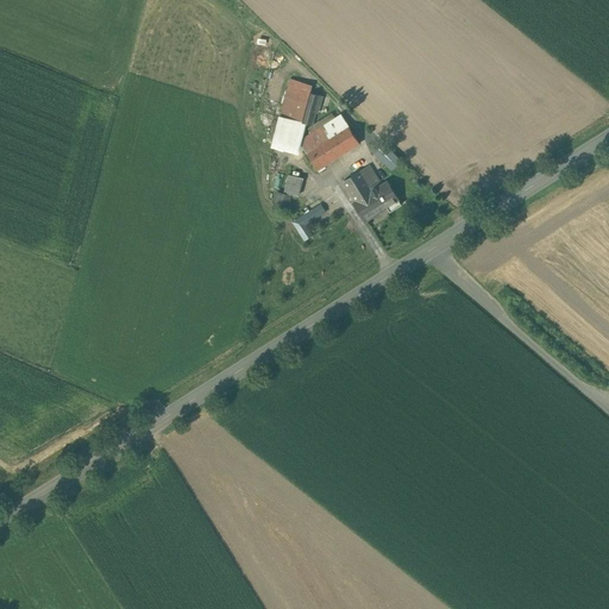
[(309,94),(311,86),(289,80),(280,117),(301,121),(309,94)]
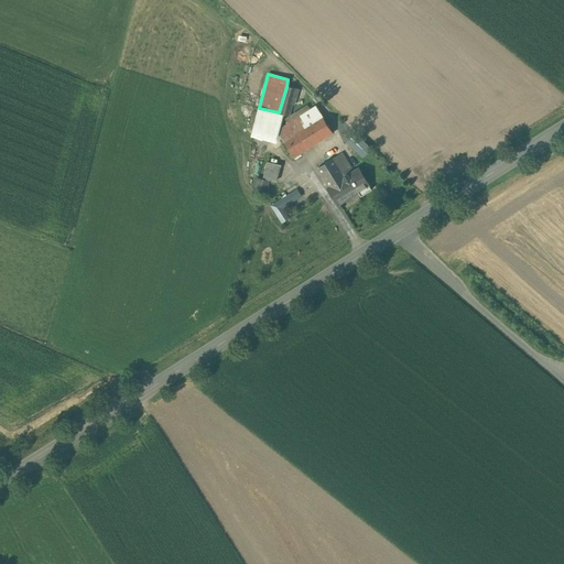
[(299,90),(286,87),(279,112),(290,116),(293,104),(295,105),(299,90)]
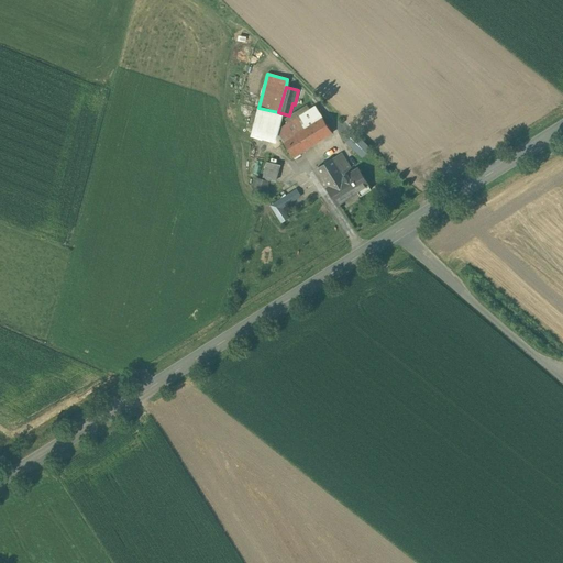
[(283,140),(322,116),(316,106),(277,130),(283,140)]
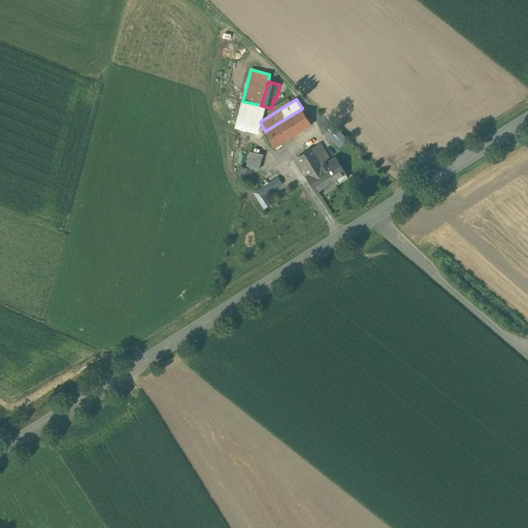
[(302,108),(265,131),(275,147),(312,124),(302,108)]
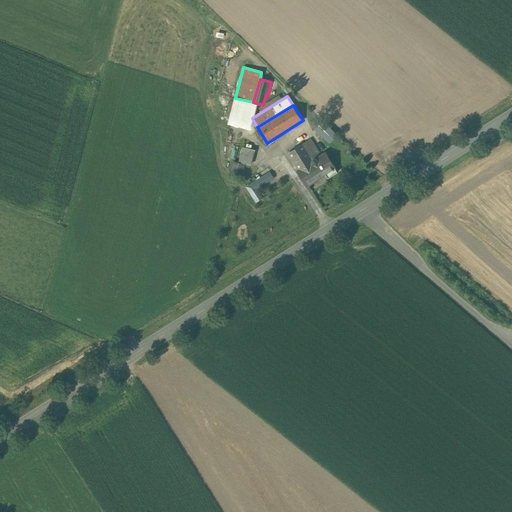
[(321,118),(312,127),(325,139),(333,130),(321,118)]
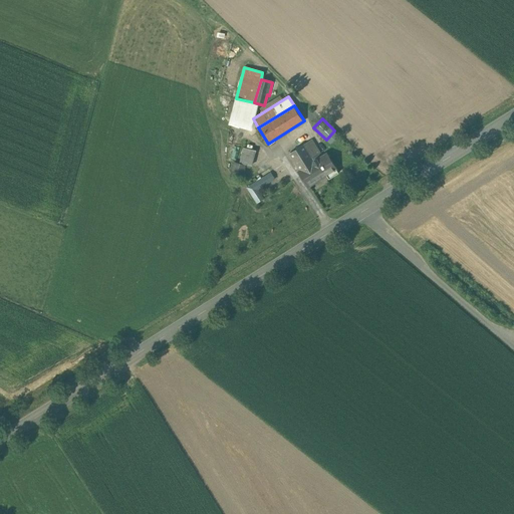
[(312,140),(304,145),(312,158),(320,153),(312,140)]
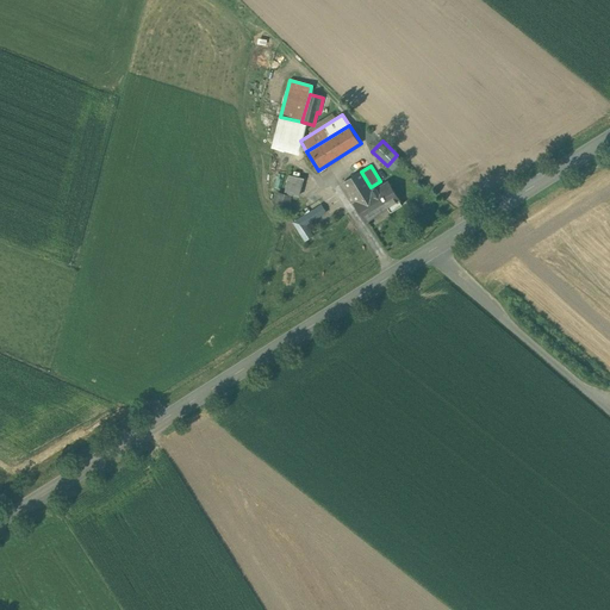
[(371,187),(361,172),(342,182),(355,203),(374,191),(371,187)]
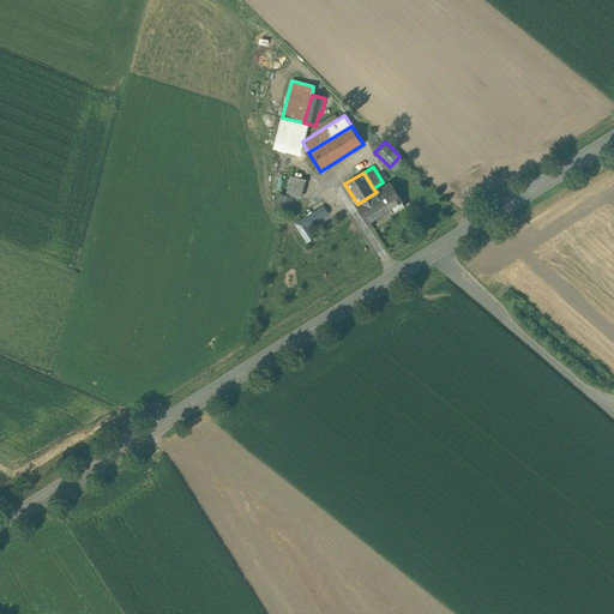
[(306,180),(290,176),(286,194),(301,199),(306,180)]
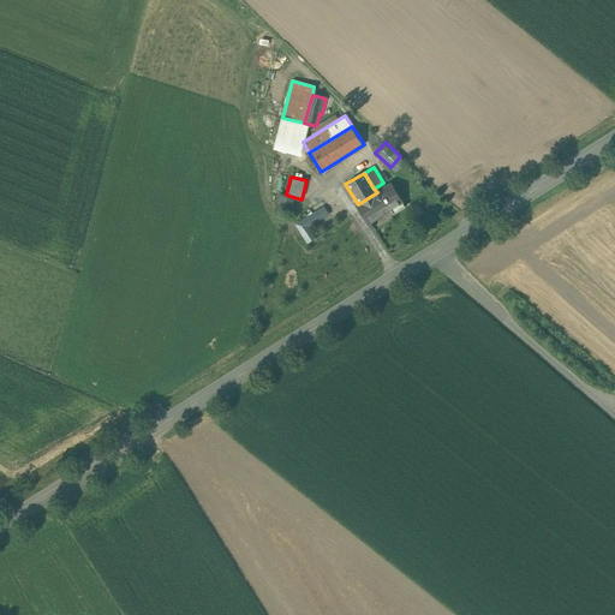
[(381,190),(392,208),(390,208),(392,209),(393,212),(394,214),(405,207),(390,184),(386,187),(383,183),(374,189),(377,192),(381,190)]
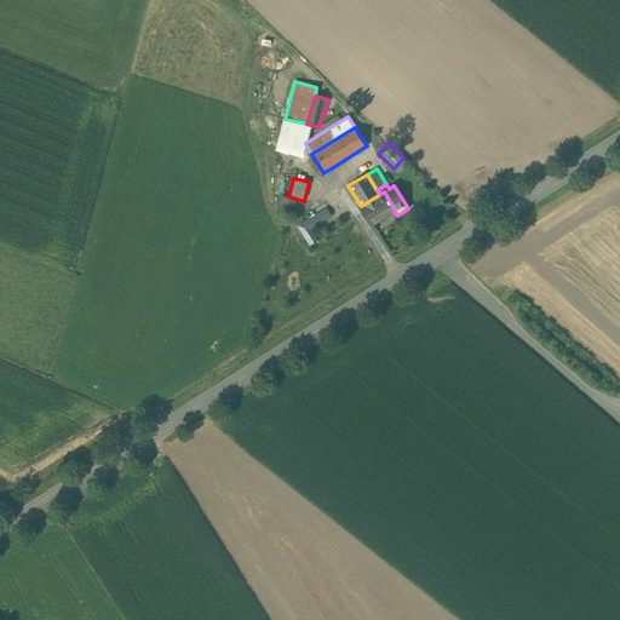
[(361,206),(372,224),(395,211),(394,210),(395,210),(384,191),(380,194),(361,206)]
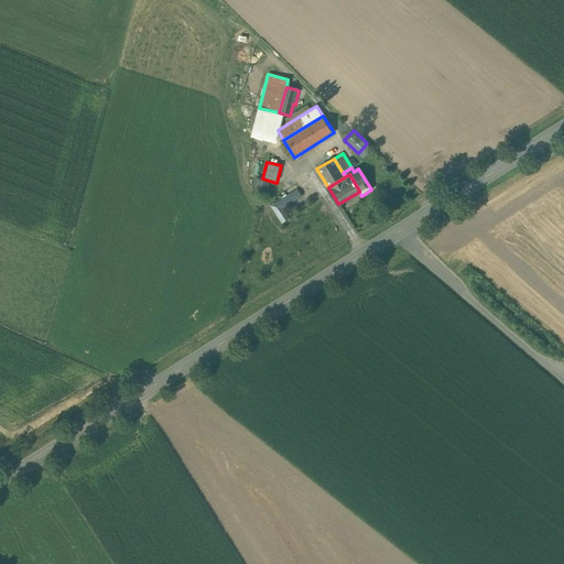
[(270,182),(257,179),(253,188),(258,191),(267,193),(270,182)]
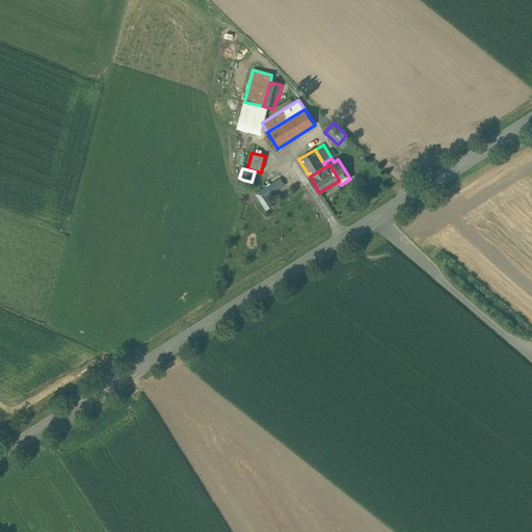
[(272,206),(269,202),(266,195),(284,184),(281,179),(270,186),(257,193),(267,209),(272,206)]
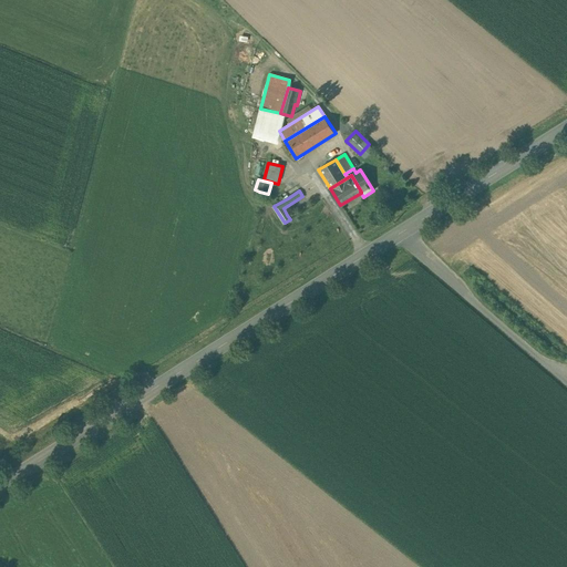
[(302,196),(284,208),(287,215),(307,203),(302,196)]
